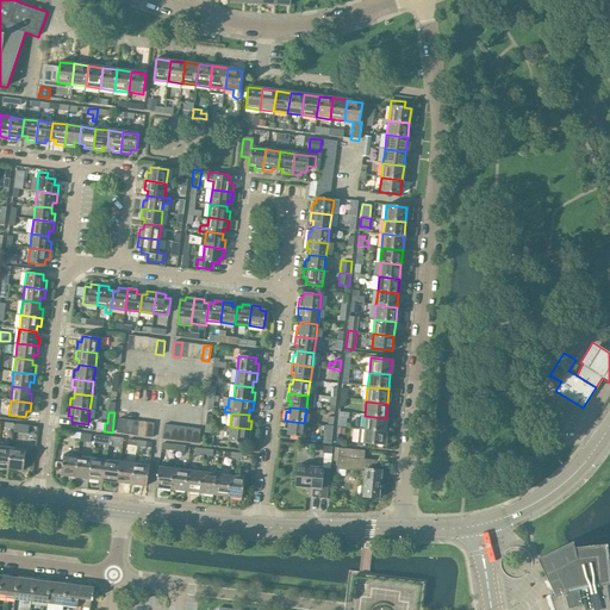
[(365,416),(363,429),(363,430),(384,433),(386,418),(365,416)]
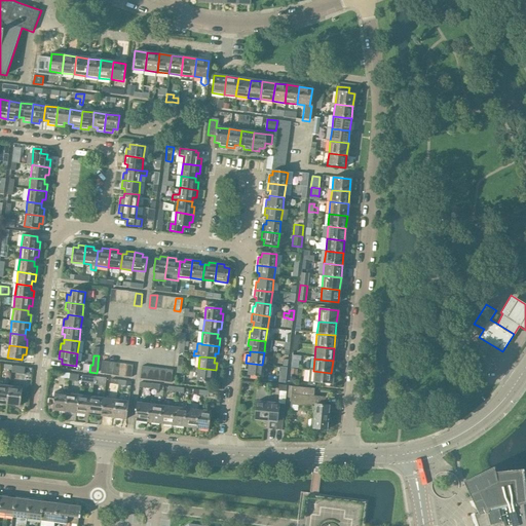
[(262,365),(246,363),(245,370),(248,371),(247,375),(261,377),(262,365)]
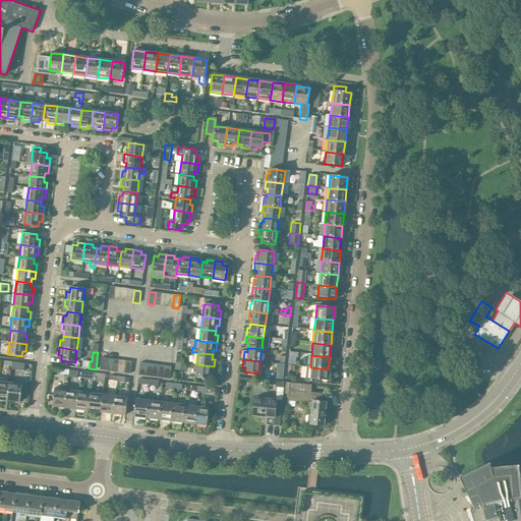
[(24,363),(11,361),(11,366),(11,368),(23,370),(24,363)]
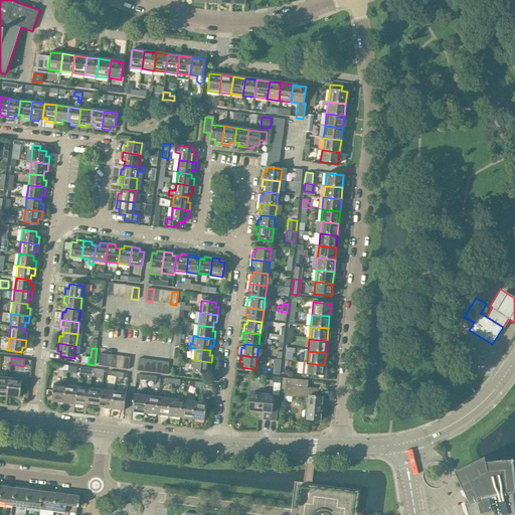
[(211,362),(194,360),(192,373),(207,374),(207,370),(210,370),(211,362)]
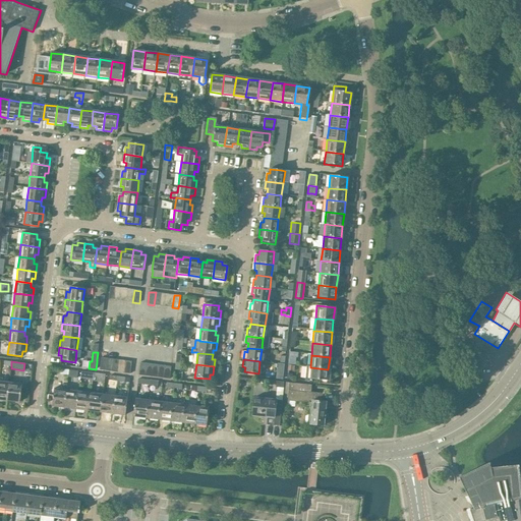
[(171,366),(165,365),(163,378),(170,379),(171,366)]
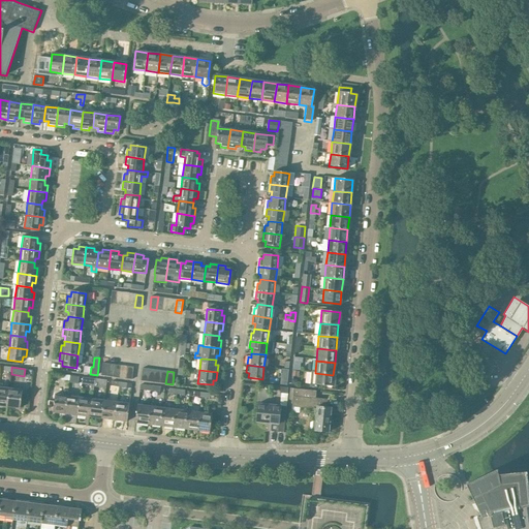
[(315,373),(315,372),(310,371),(309,387),(316,387),(316,384),(332,386),(333,375),(315,373)]
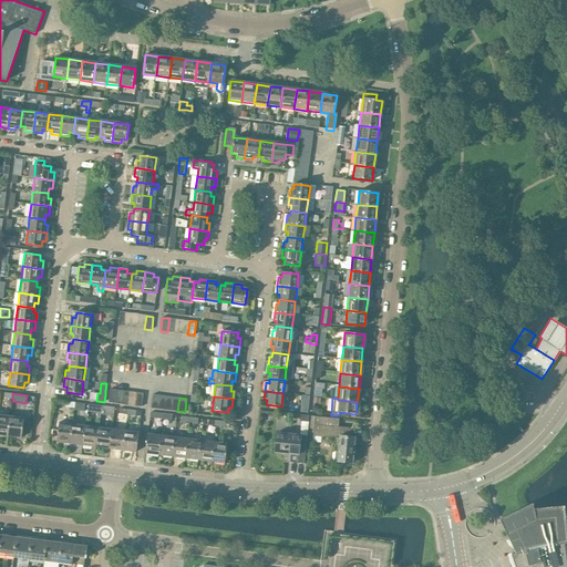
[(0,433),(8,435),(10,415),(0,414),(0,433)]
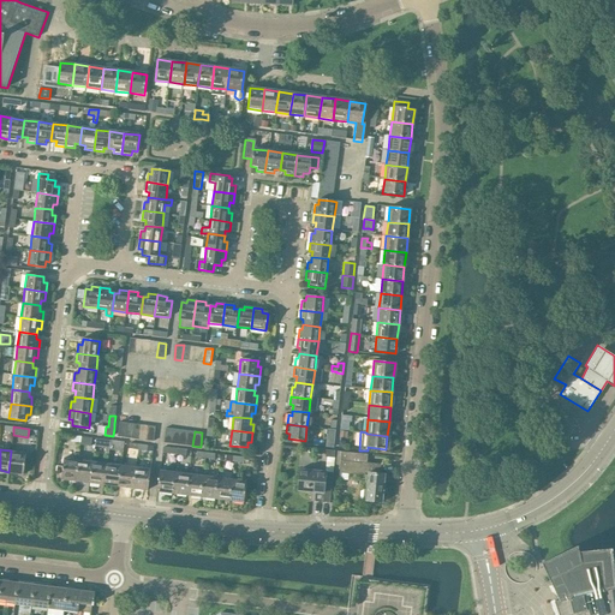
[(11,451),(9,472),(23,473),(25,453),(11,451)]
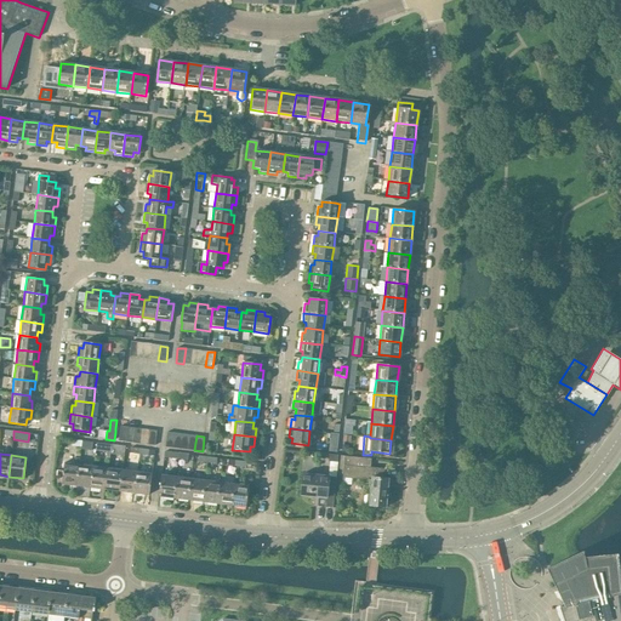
[(57,457),(55,471),(63,471),(62,484),(77,486),(79,465),(80,459),(74,459),(74,465),(64,463),(66,459),(57,457)]
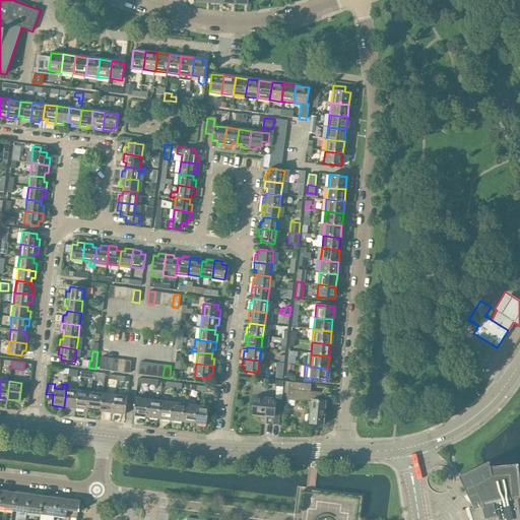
[(310,402),(308,424),(322,425),(324,401),(321,401),(321,393),(310,392),(310,385),(287,383),(285,400),(310,402)]
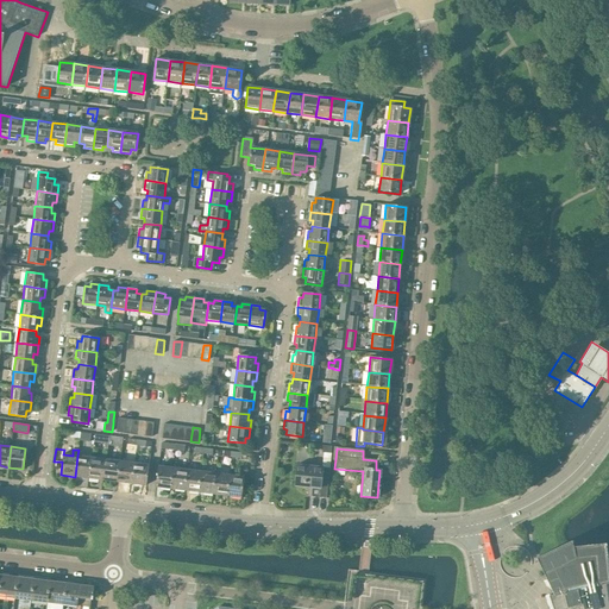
[(75,477),(89,478),(92,458),(77,456),(75,477)]
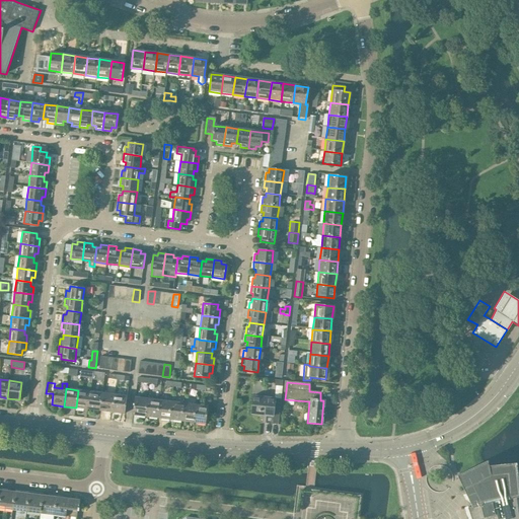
[(76,408),(88,410),(90,391),(78,390),(76,408)]
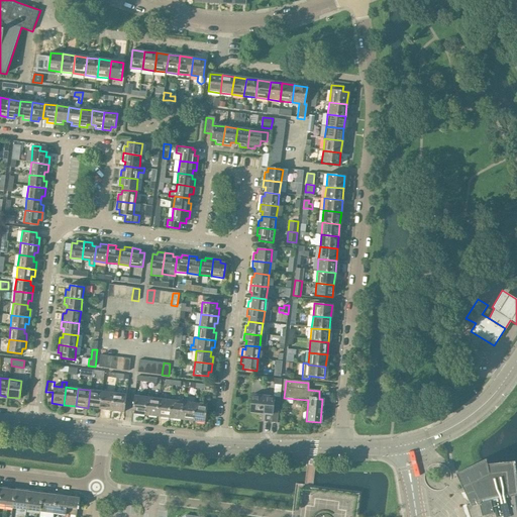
[(88,408),(99,409),(101,392),(90,390),(88,408)]
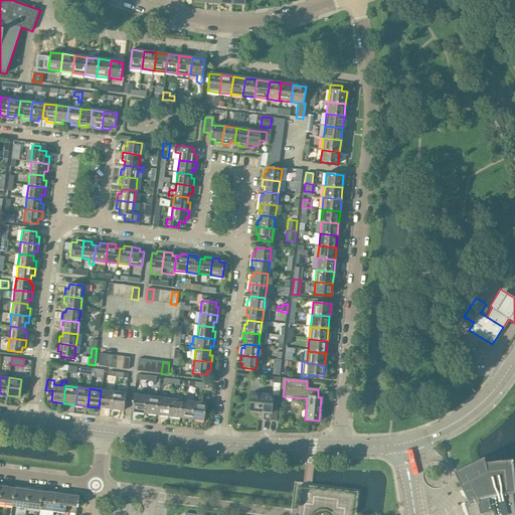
[(99,407),(112,409),(114,391),(101,390),(99,407)]
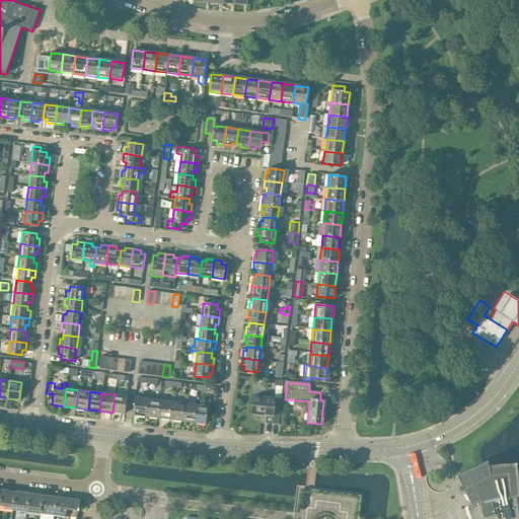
[(115,394),(113,413),(125,414),(127,396),(115,394)]
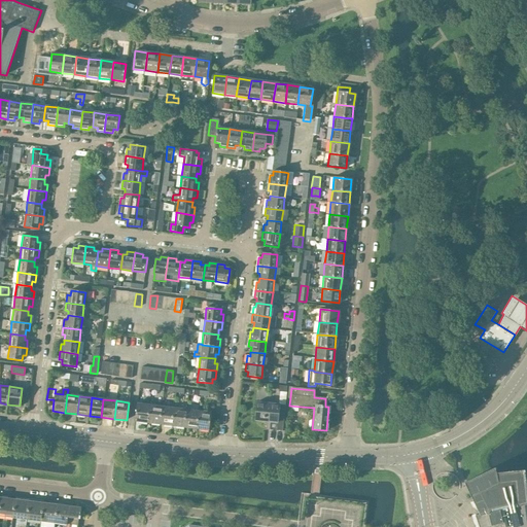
[(256,401),(254,421),(270,422),(269,429),(282,431),(285,405),(279,403),(256,401)]
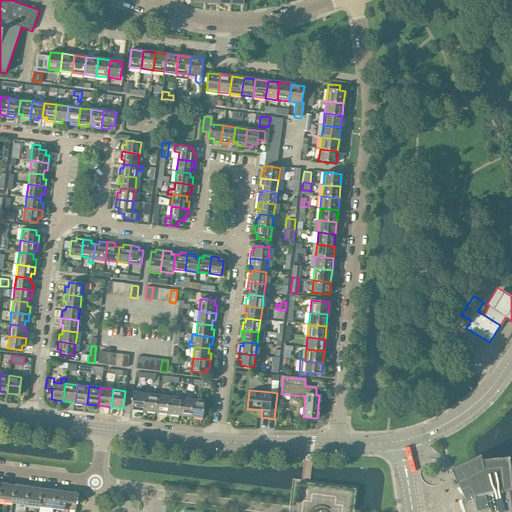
[(142,411),(145,393),(133,392),(131,410),(142,411)]
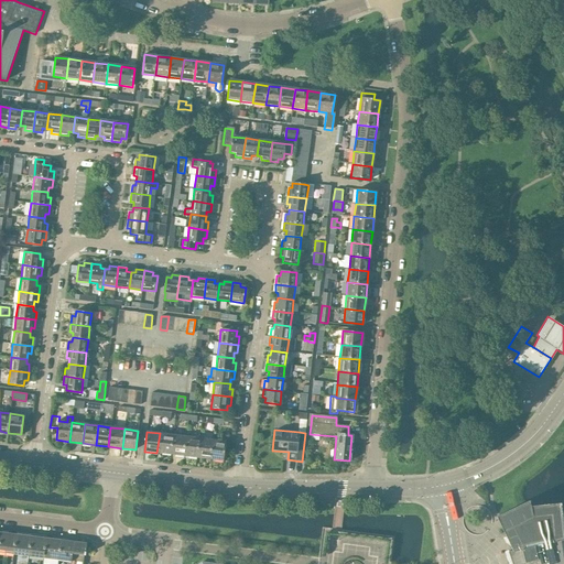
[(156,453),(171,455),(173,435),(160,433),(156,453)]
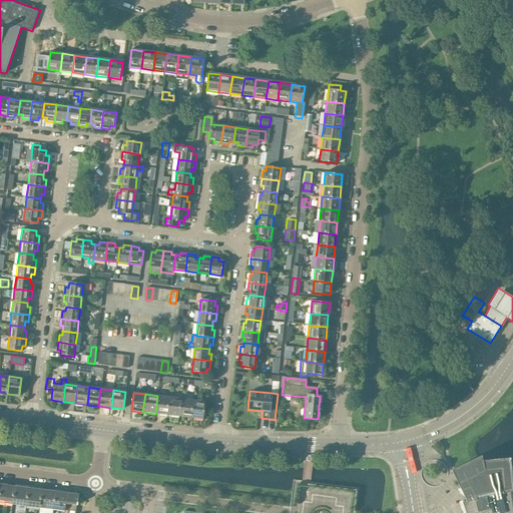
[(155,414),(167,415),(169,397),(157,396),(155,414)]
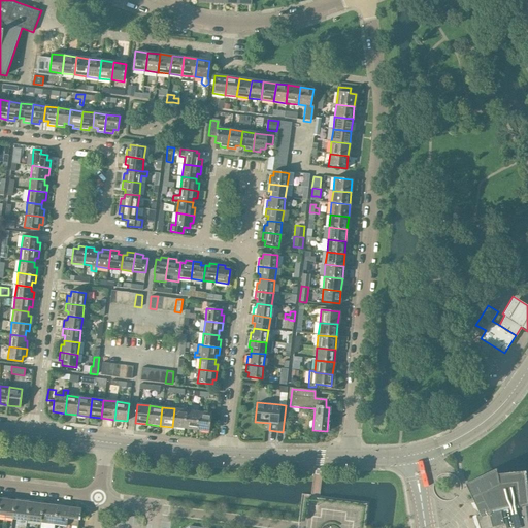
[(172,427),(185,429),(187,410),(174,408),(172,427)]
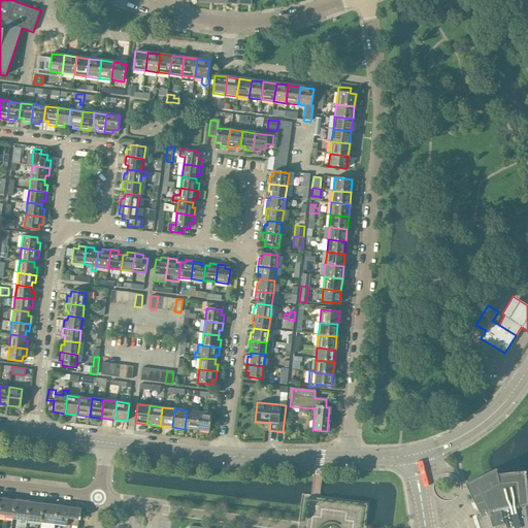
[(185,429),(197,430),(199,413),(187,410),(185,429)]
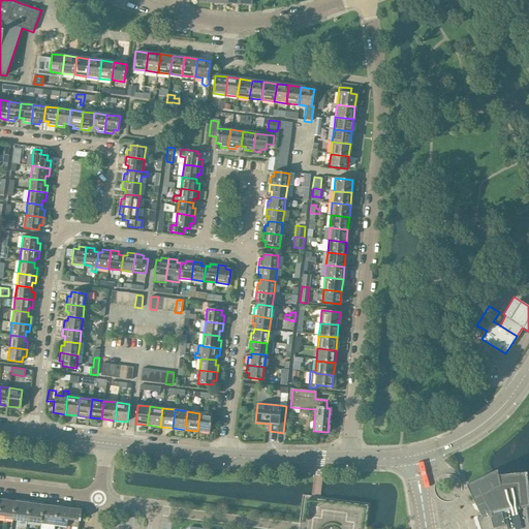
[(212,414),(199,413),(197,431),(210,433),(212,414)]
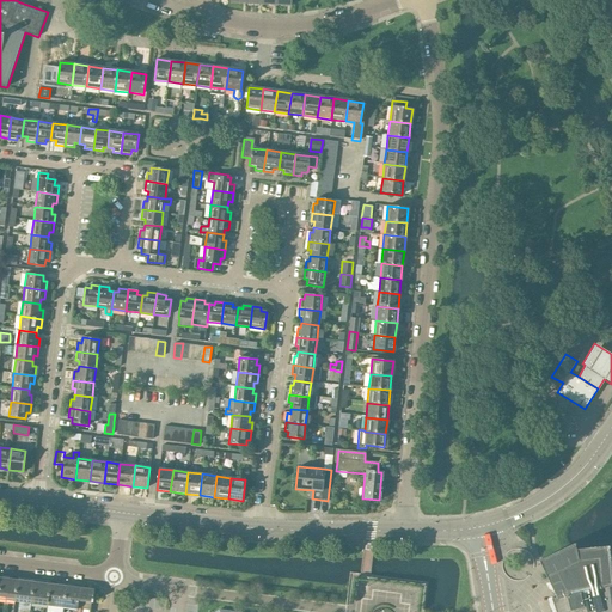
[(575,543),(539,561),(544,570),(551,568),(561,587),(552,588),(556,597),(551,598),(556,611),(611,611),(609,586),(611,585),(611,577),(609,545),(576,549),(575,544),(575,543)]
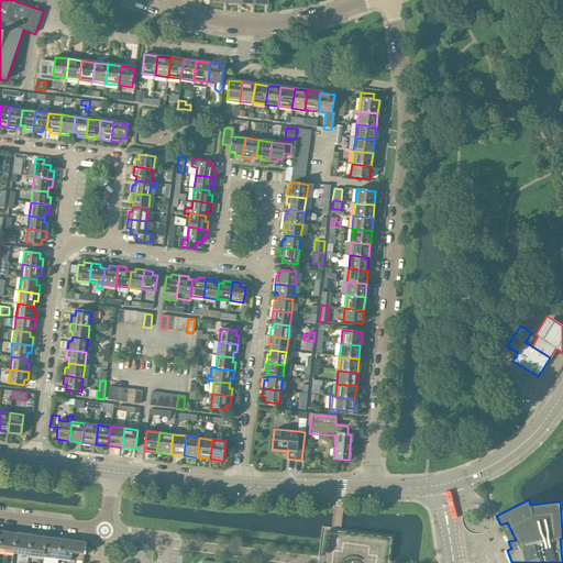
[(0,536),(0,550),(13,552),(15,532),(1,530),(0,536)]
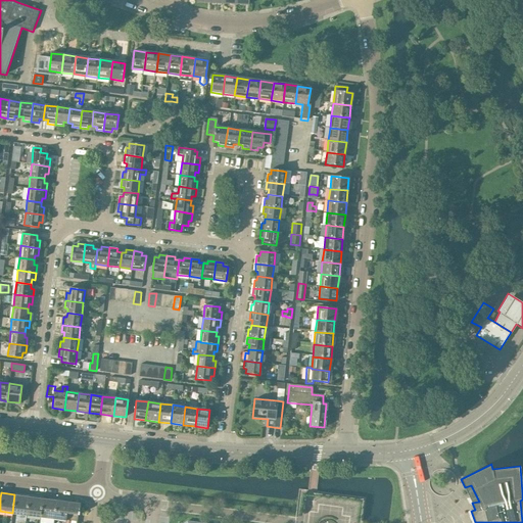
[(12,513),(26,515),(29,495),(14,494),(12,513)]
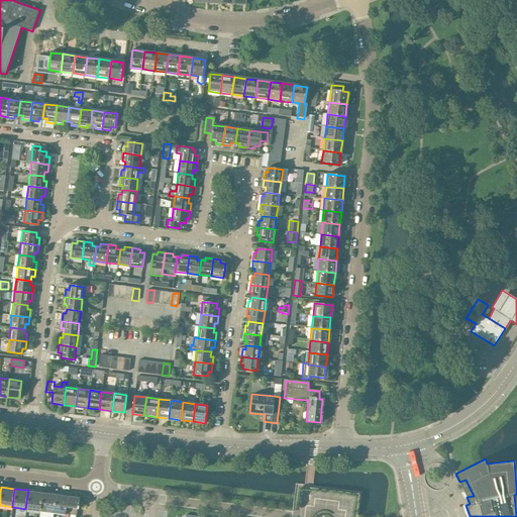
[(25,509),(39,511),(41,492),(28,490),(25,509)]
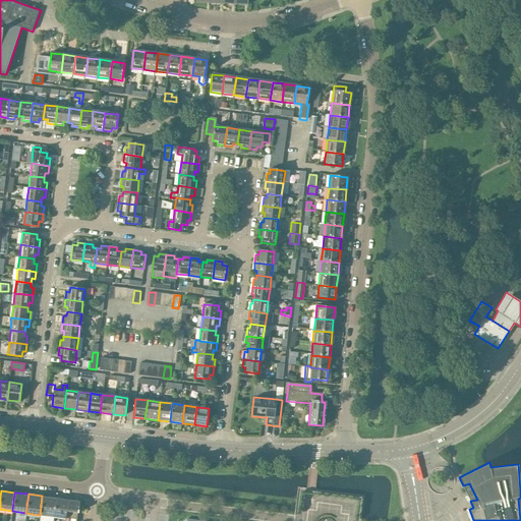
[(40,515),(54,517),(56,498),(42,496),(40,515)]
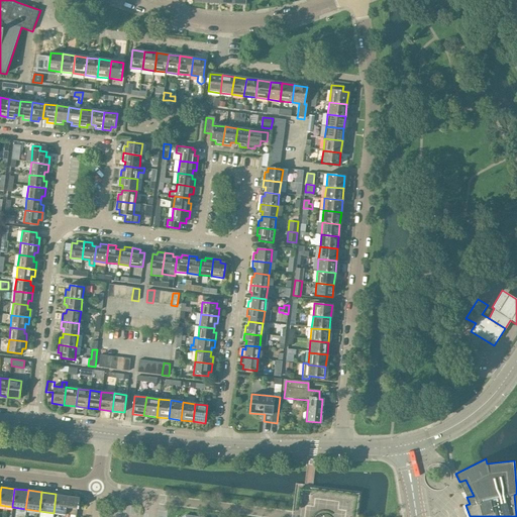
[(54,513),(65,514),(65,512),(66,506),(78,508),(79,508),(80,497),(56,494),(54,513)]
